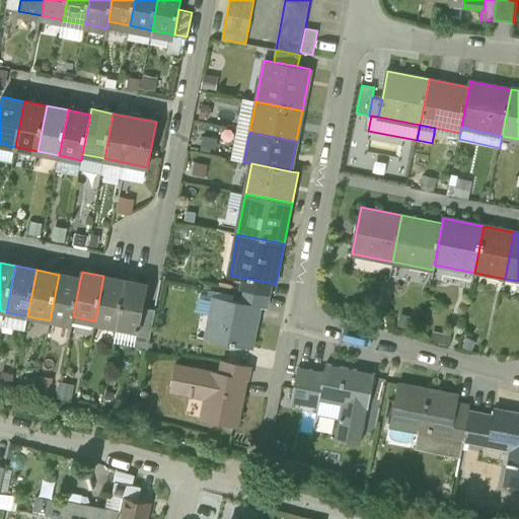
[(71,324),(73,316),(80,279),(59,275),(50,320),(71,324)]
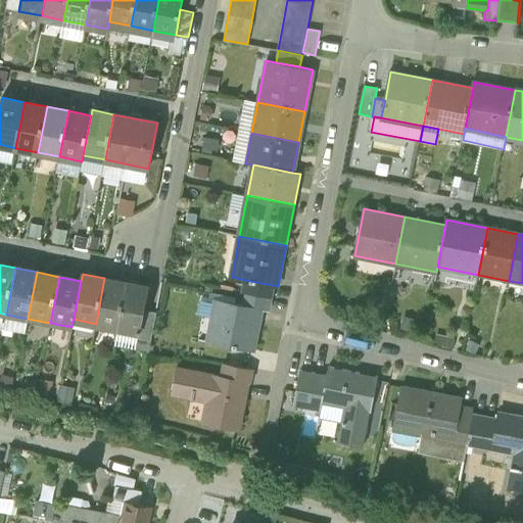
[(96,324),(117,328),(127,282),(104,278),(96,324)]
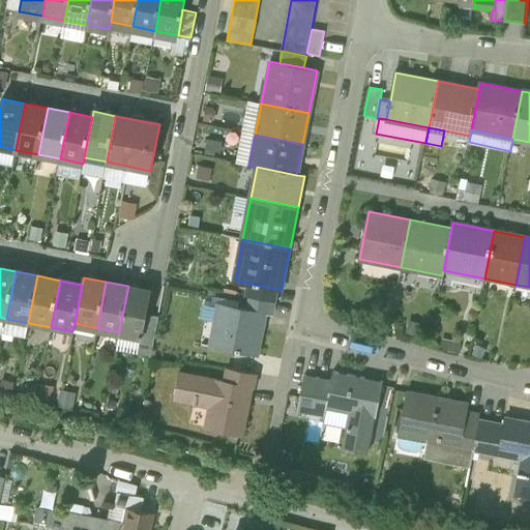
[(246,296),(252,297),(274,302),(276,289),(248,284),(246,296)]
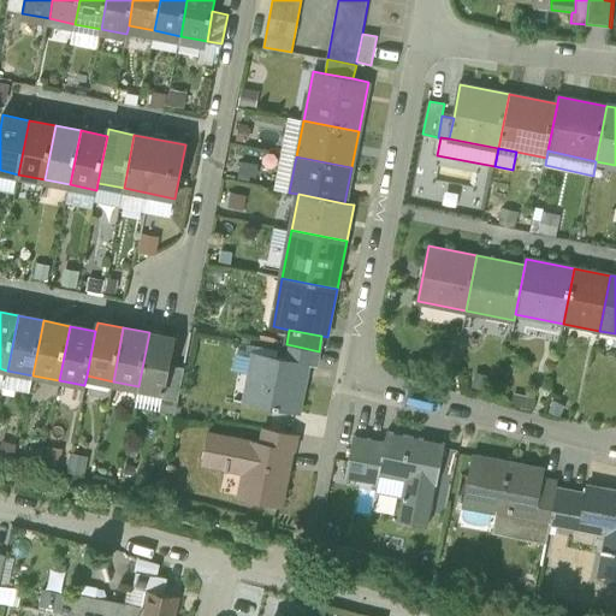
[(176,338),(149,332),(138,386),(165,391),(171,363),(176,338)]
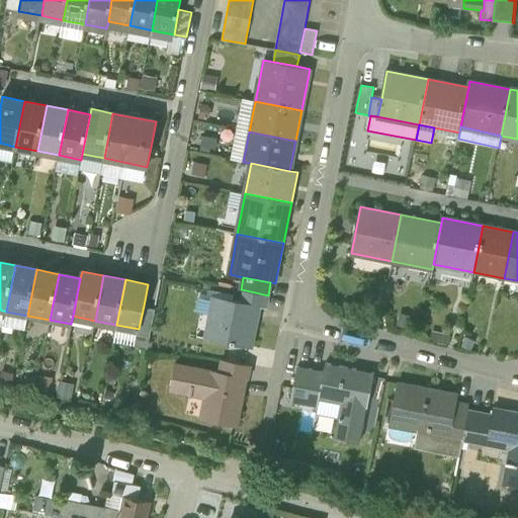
[(265,310),(268,295),(246,290),(243,305),(261,308),(260,309),(265,310)]
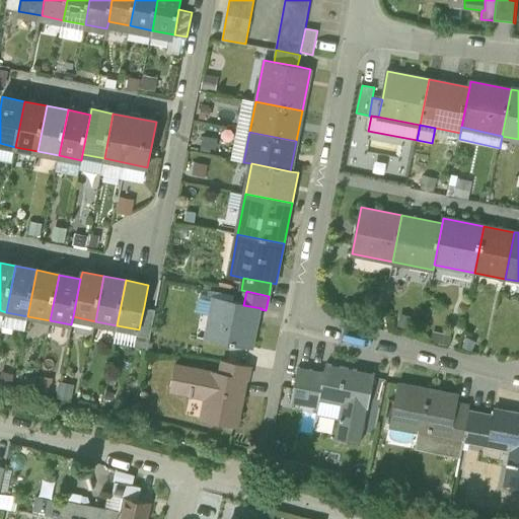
[(207,340),(253,349),(261,309),(262,308),(243,305),(222,300),(220,313),(213,312),(207,340)]
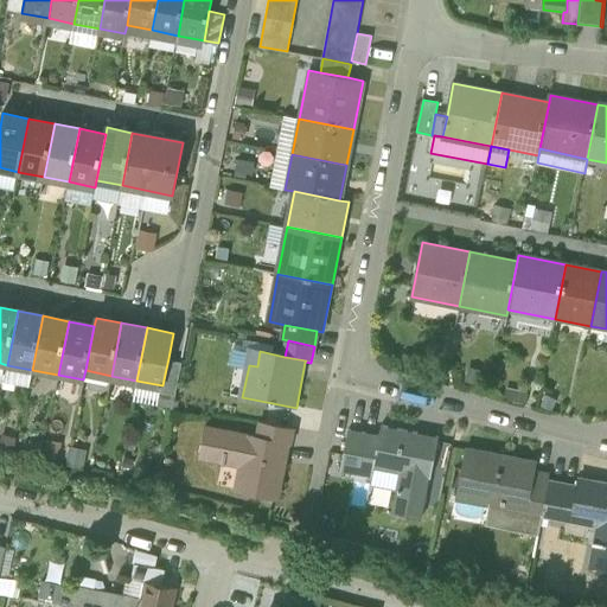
[(163,385),(178,389),(184,360),(168,358),(163,385)]
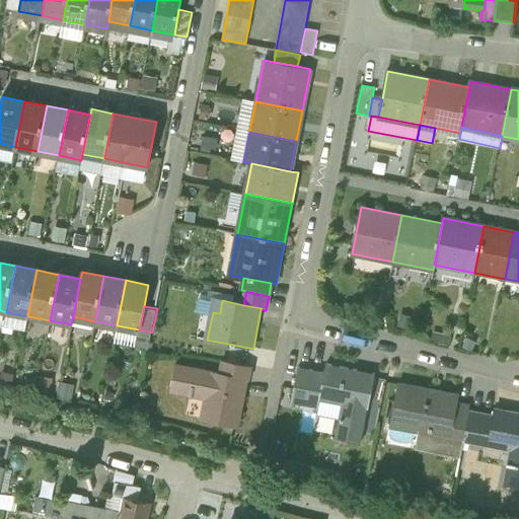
[(220,374),(247,380),(250,366),(222,361),(220,374)]
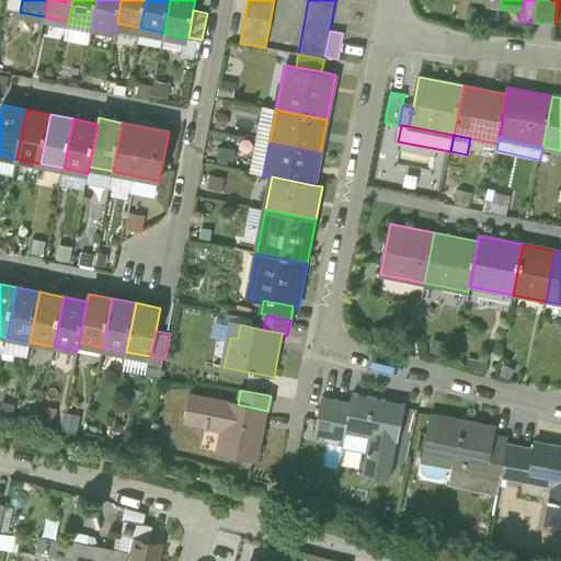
[(364,476),(391,481),(407,404),(352,393),(351,404),(346,423),(332,420),(329,438),(346,442),(348,433),(371,437),(364,476)]
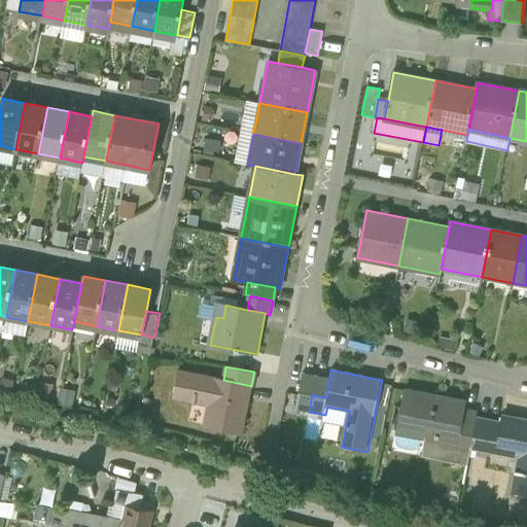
[(207,428),(242,435),(251,386),(223,380),(179,372),(174,398),(211,406),(207,428)]
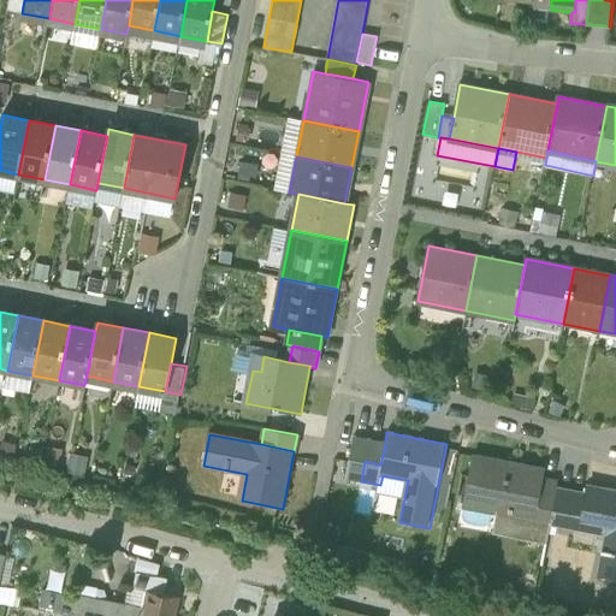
[(348,479),(361,481),(365,461),(380,465),(385,444),(356,438),(348,479)]
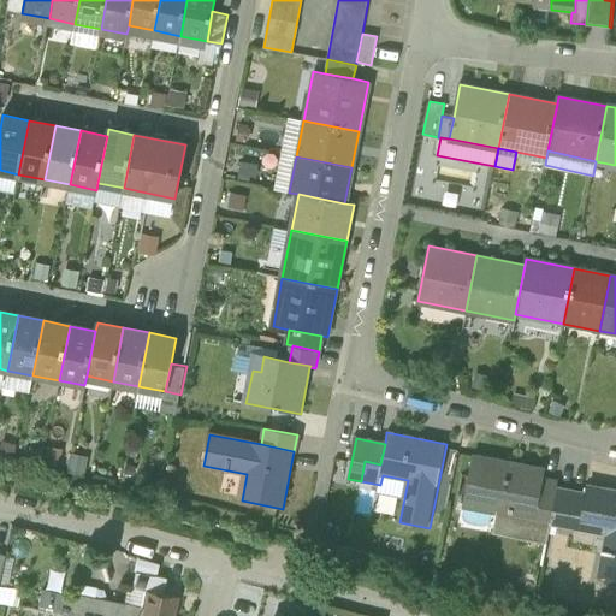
[(505,523),(525,528),(526,526),(534,527),(535,519),(544,480),(544,475),(516,469),(517,466),(472,456),(463,499),(508,509),(505,523)]
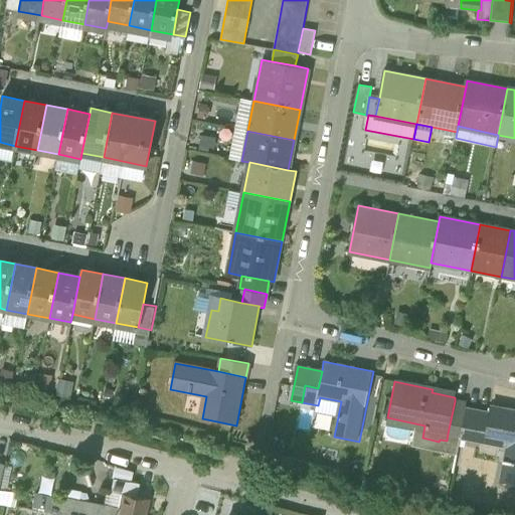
[(448,434),(459,437),(465,407),(466,403),(455,401),(448,434)]
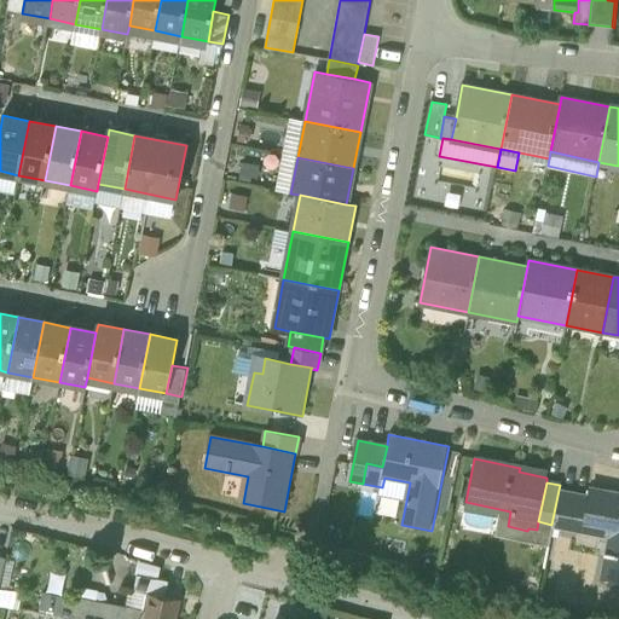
[(588,496),(559,490),(551,525),(582,530),(588,496)]
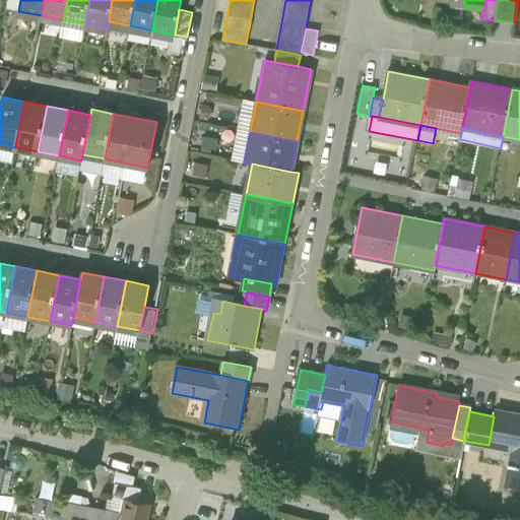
[(506,485),(519,489),(519,415),(495,411),(494,416),(489,445),(513,450),(506,485)]
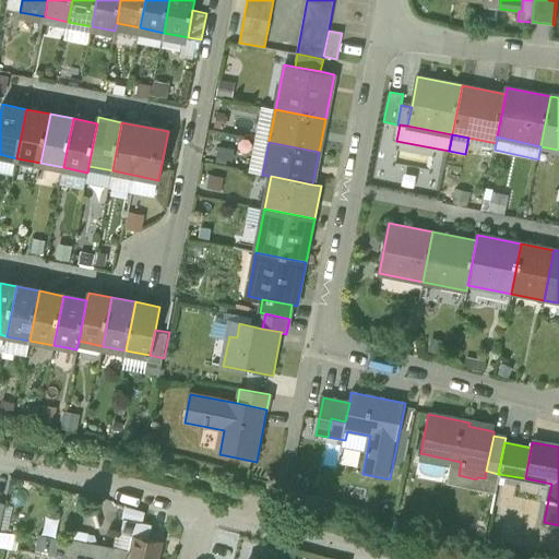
[(132,536),(146,538),(150,523),(122,518),(119,534),(131,536),(132,536)]
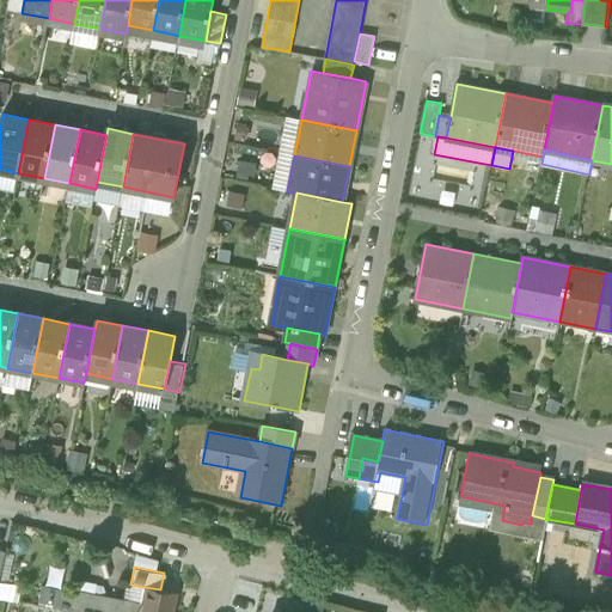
[(42,587),(41,603),(61,604),(62,588),(42,587)]
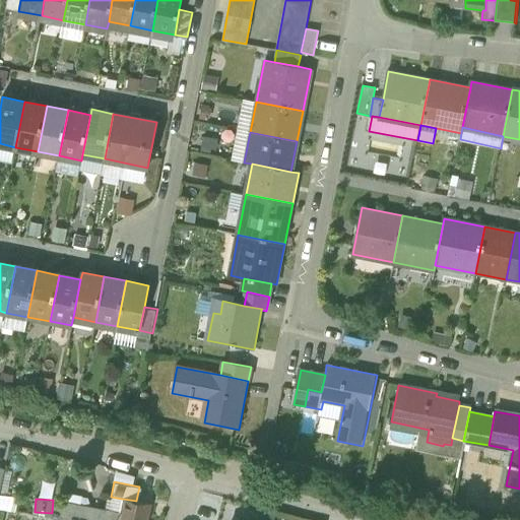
[(122,499),(119,515),(118,519),(144,519),(148,504),(136,501),(123,499),(122,499)]
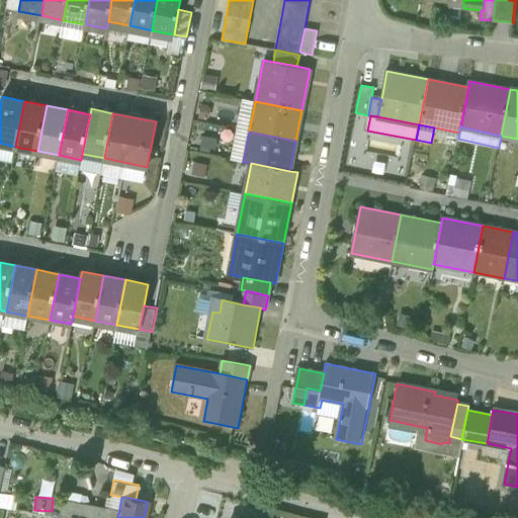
[(117,517),(118,513),(64,503),(60,517),(117,517)]
